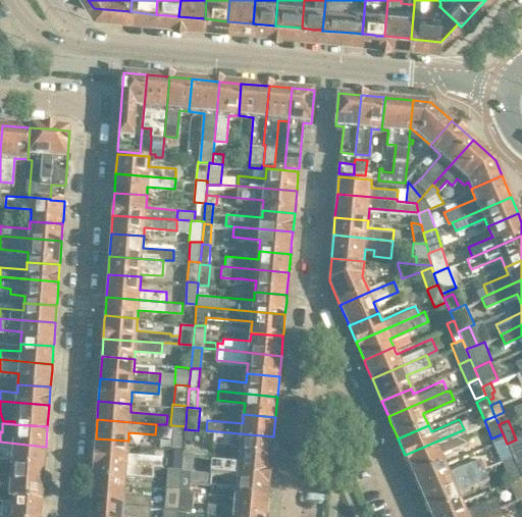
[(185,440),(185,429),(186,426),(172,425),(171,446),(173,446),(184,447),(185,440)]
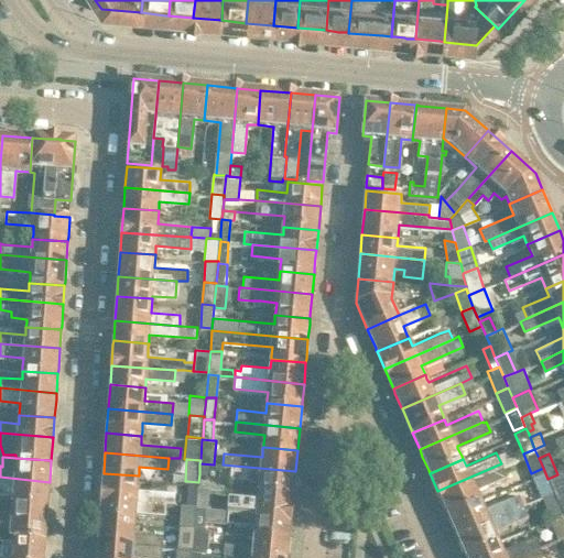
[(501,463),(437,491),(446,511),(447,513),(447,514),(480,501),(478,496),(475,489),(506,474),(501,463)]
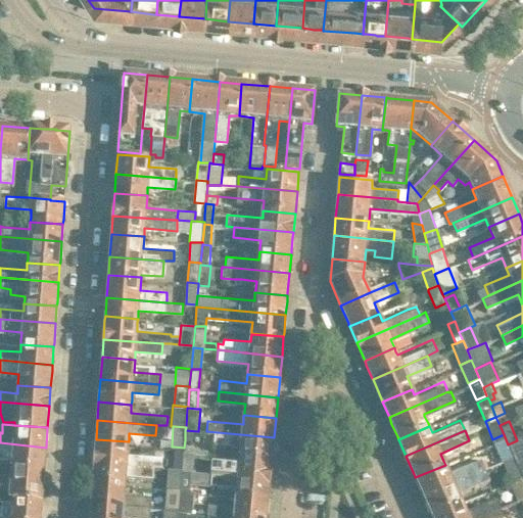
[(214,432),(212,442),(241,445),(240,457),(272,460),(274,437),(214,432)]
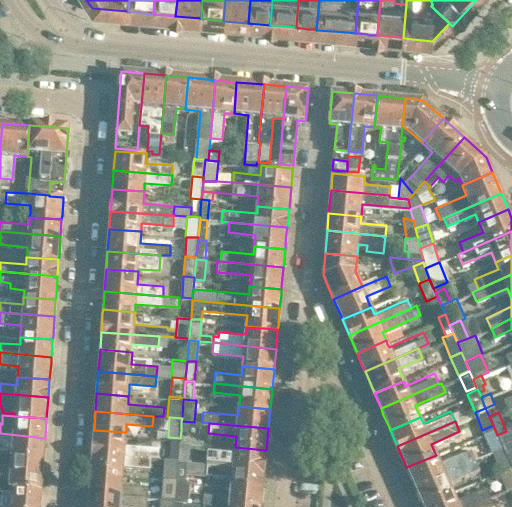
[(501,444),(497,435),(493,425),(482,430),(491,449),(501,444)]
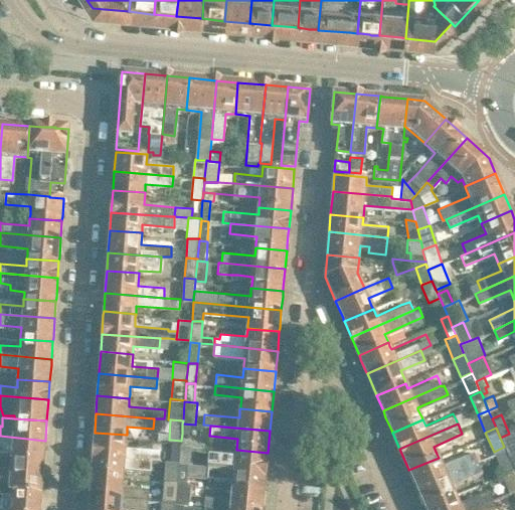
[(94,436),(93,455),(151,460),(159,460),(159,450),(126,448),(127,435),(95,433),(94,436)]
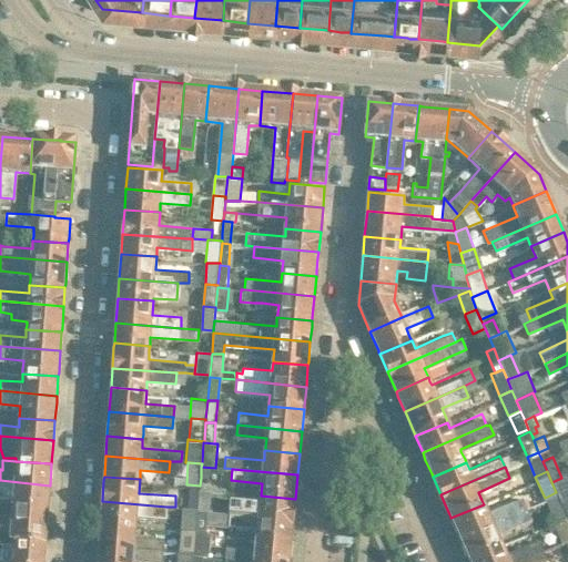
[(556,492),(560,501),(567,497),(567,486),(566,487),(561,478),(551,482),(556,492)]
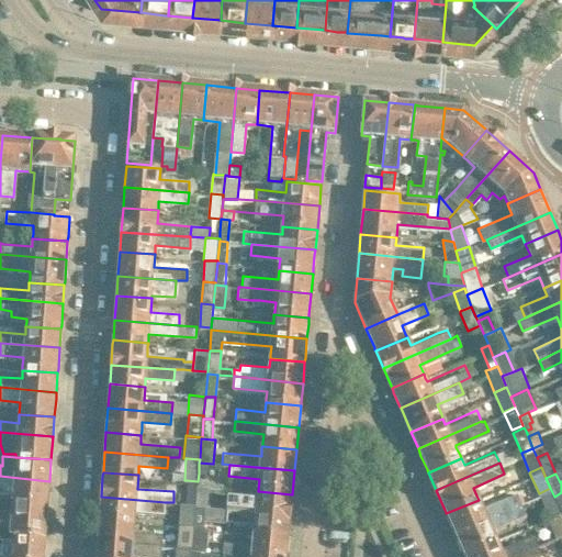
[(0,494),(13,496),(12,499),(12,501),(47,504),(47,501),(49,481),(0,476),(0,494)]
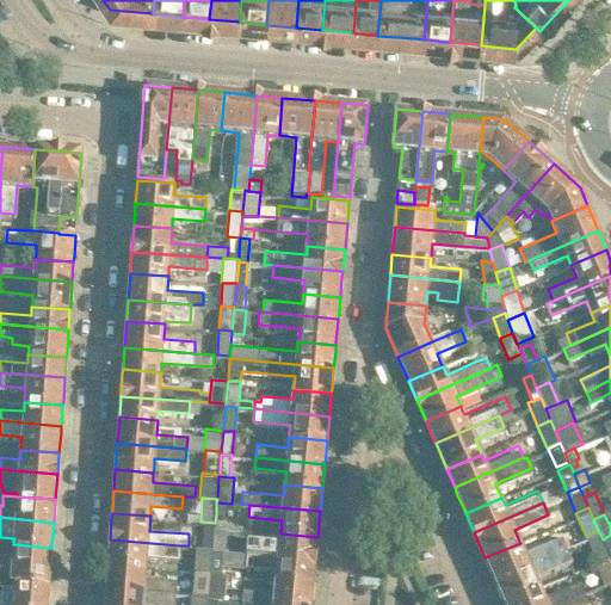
[(201,547),(213,548),(215,525),(215,523),(203,522),(201,547)]
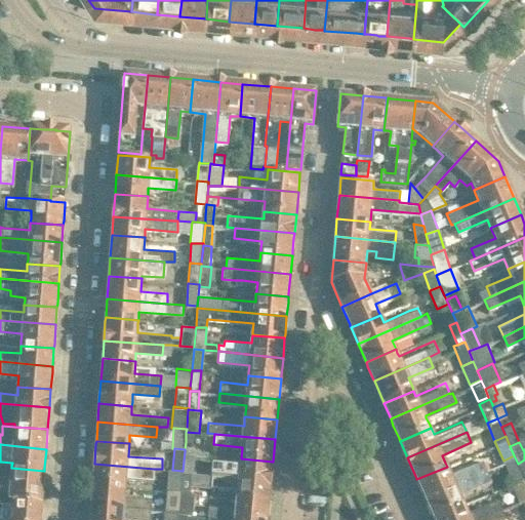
[(185,451),(183,471),(191,472),(196,472),(197,452),(185,451)]
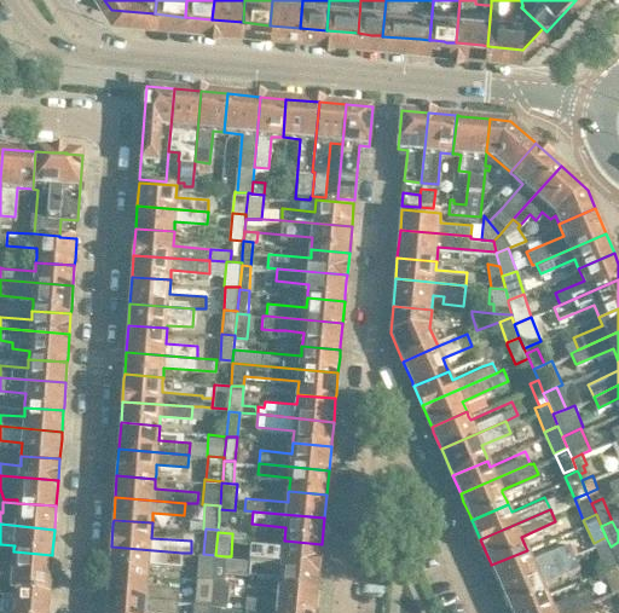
[(617,560),(611,547),(606,537),(594,543),(603,566),(617,560)]
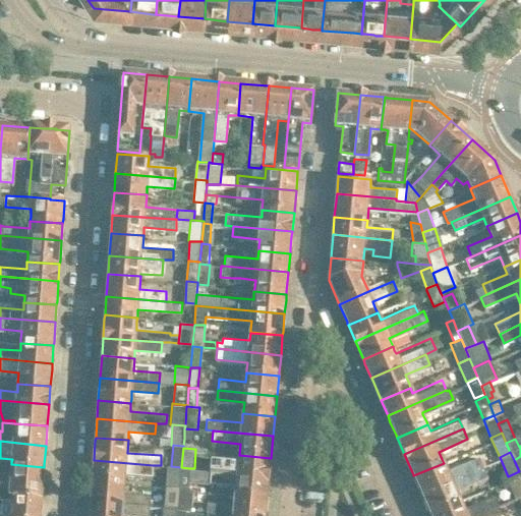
[(444,463),(413,475),(420,491),(481,464),(477,454),(446,467),(444,463)]
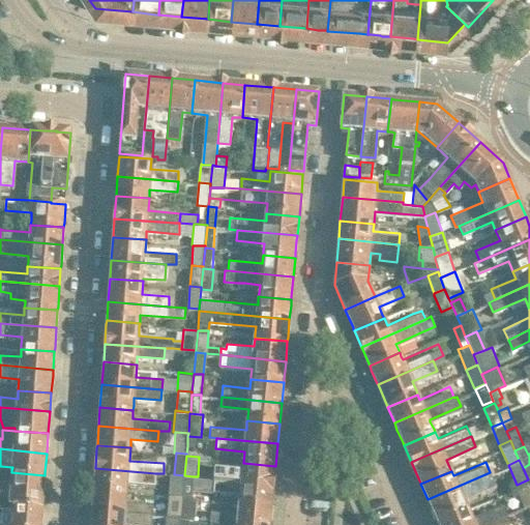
[(214,468),(213,479),(273,485),(275,466),(243,463),(242,471),(214,468)]
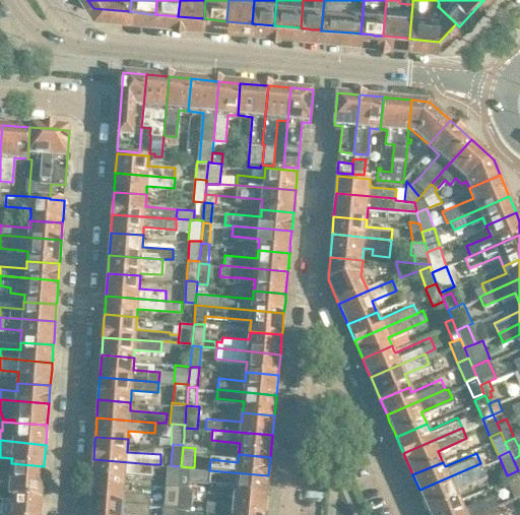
[(151,474),(152,464),(93,459),(92,477),(125,480),(125,472),(151,474)]
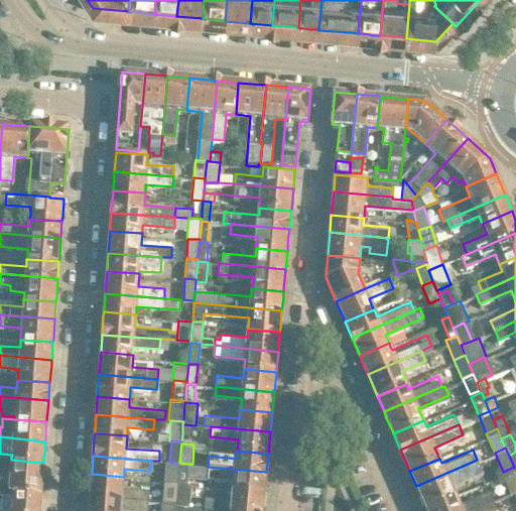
[(42,483),(43,463),(11,460),(11,461),(11,469),(0,468),(0,479),(9,480),(9,481),(8,490),(41,493),(42,483)]
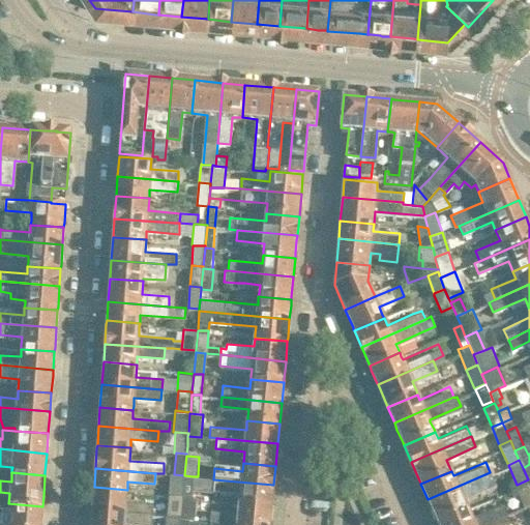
[(490,472),(428,499),(436,519),(466,505),(463,496),(495,483),(490,472)]
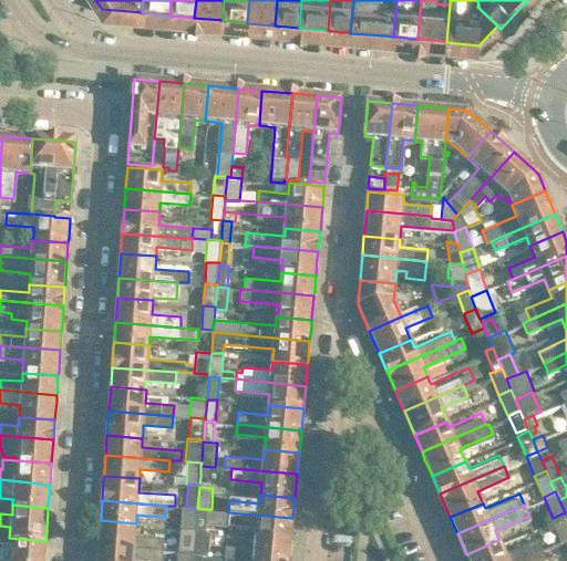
[(179,529),(195,530),(197,508),(186,507),(182,507),(179,529)]
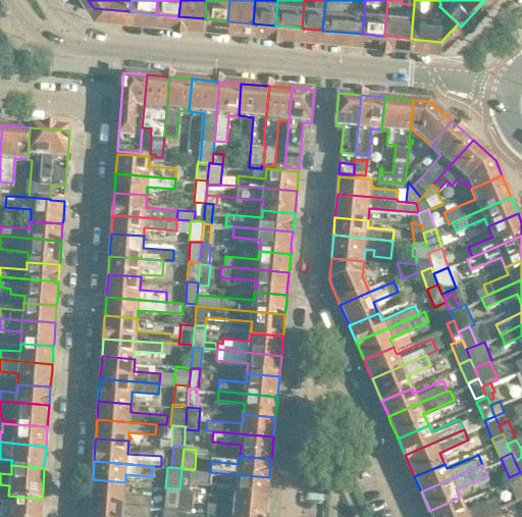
[(188,489),(190,469),(181,468),(179,488),(188,489)]
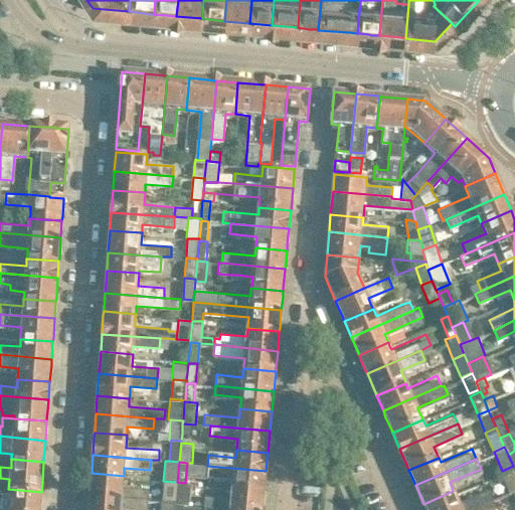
[(232,490),(264,493),(266,471),(207,466),(207,476),(233,478),(232,490)]
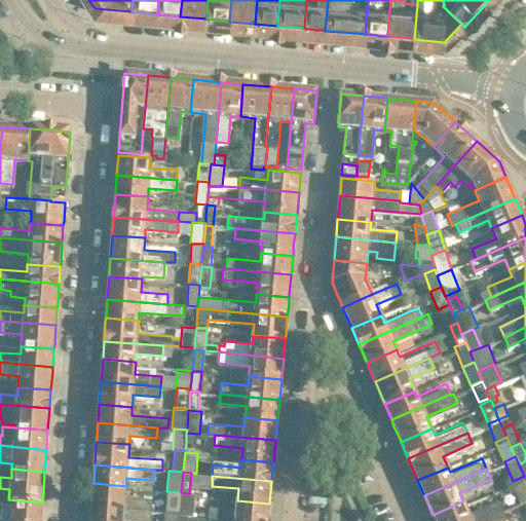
[(525,481),(524,476),(513,481),(513,482),(511,483),(519,500),(522,498),(525,496),(525,481)]
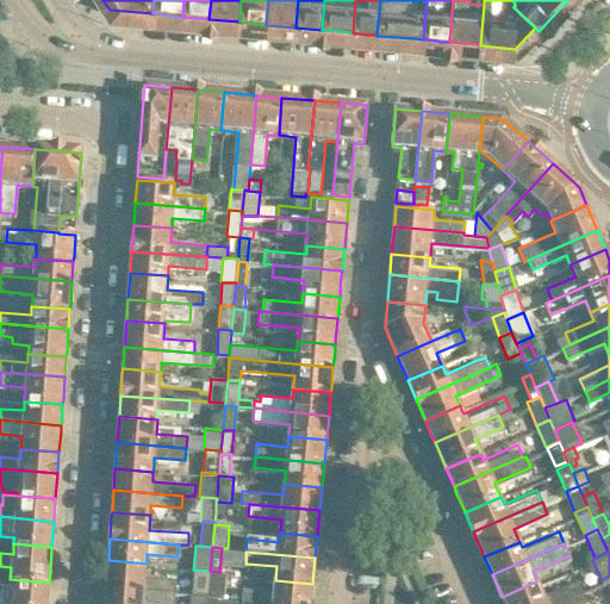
[(145,567),(147,564),(109,560),(106,586),(175,591),(176,579),(145,577),(145,567)]
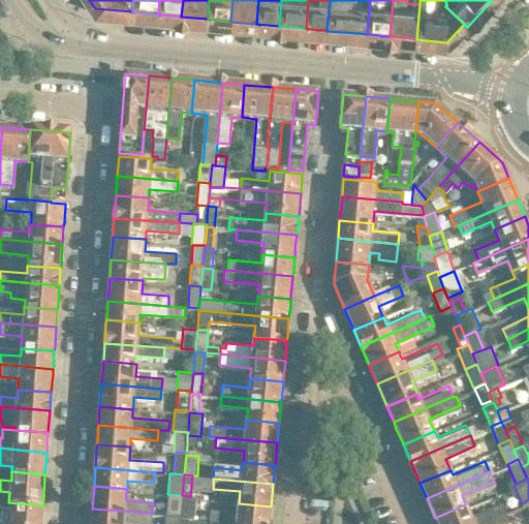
[(181,515),(182,495),(167,494),(165,514),(181,515)]
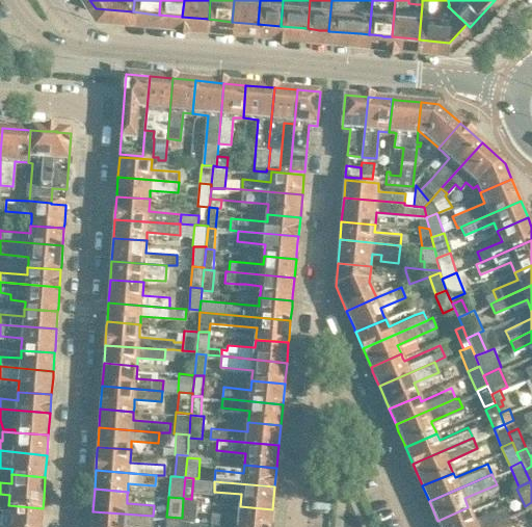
[(195,500),(191,499),(183,498),(182,518),(181,521),(189,522),(194,522),(195,500)]
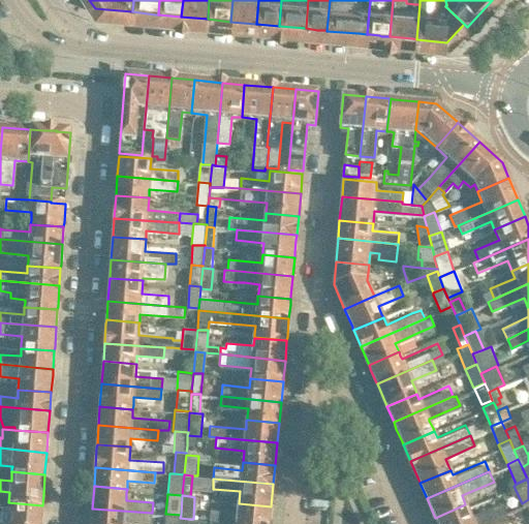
[(465,504),(435,518),(436,520),(436,521),(437,523),(473,523),(505,511),(501,500),(469,514),(467,509),(465,504)]
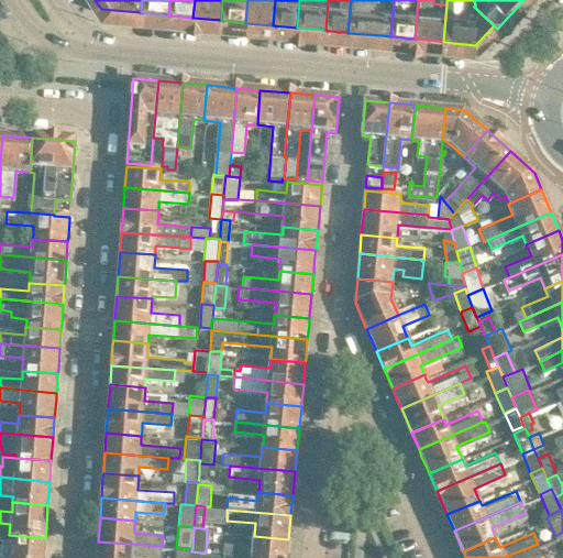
[(43,557),(45,538),(9,535),(9,536),(12,536),(10,557),(43,557)]
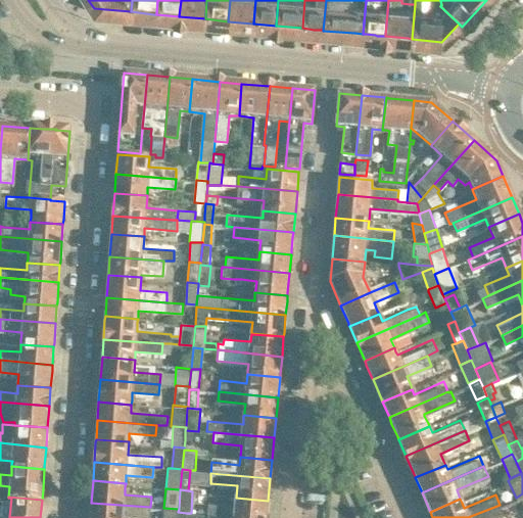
[(208,503),(207,514),(245,517),(266,517),(268,501),(236,498),(235,505),(208,503)]
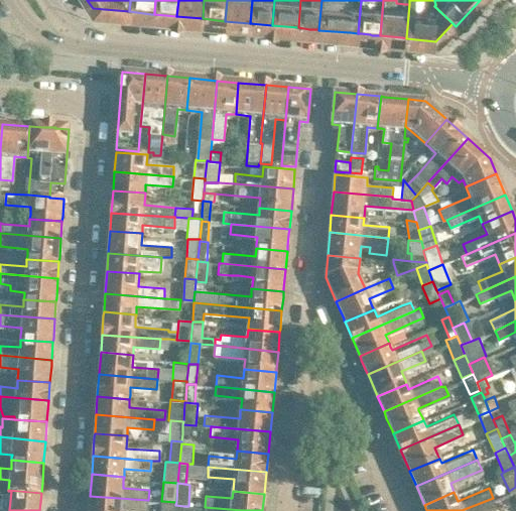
[(88,510),(120,510),(121,508),(147,510),(148,500),(90,496),(88,510)]
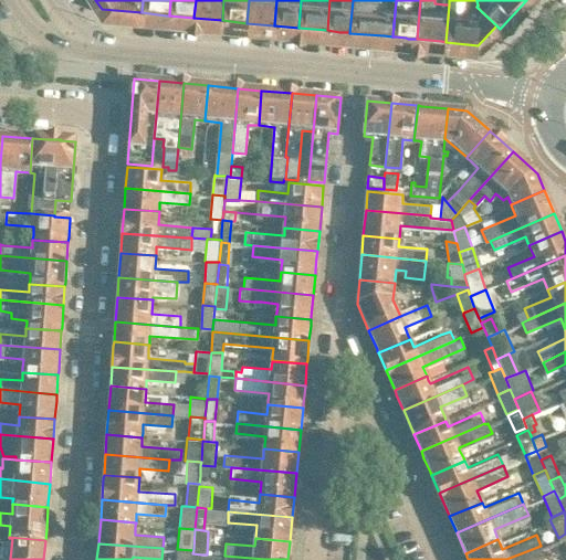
[(541,546),(506,559),(536,559),(545,557),(541,546)]
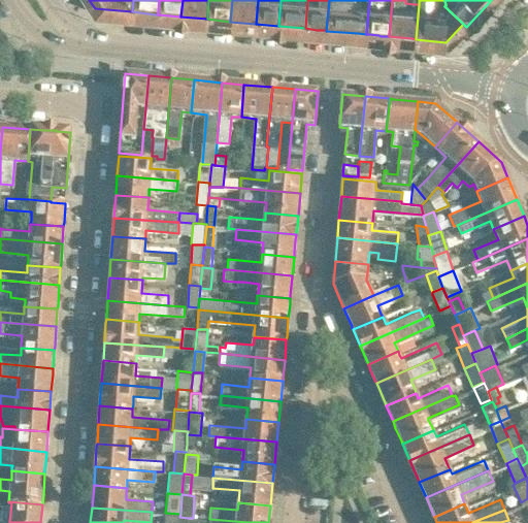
[(178,522),(179,517),(180,514),(165,513),(164,522),(178,522)]
